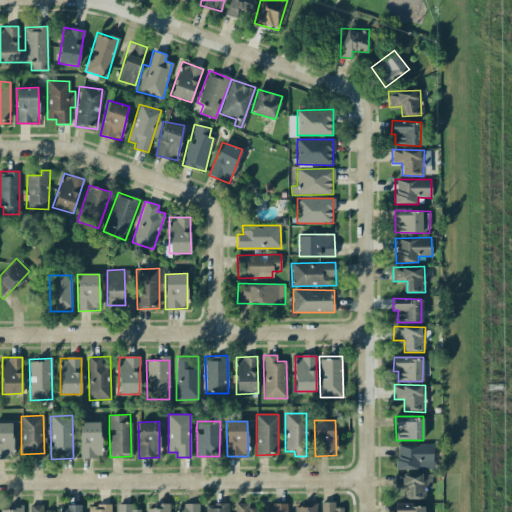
[(0,458),(13,458),(13,431),(18,430),(18,422),(0,422),(0,458)]
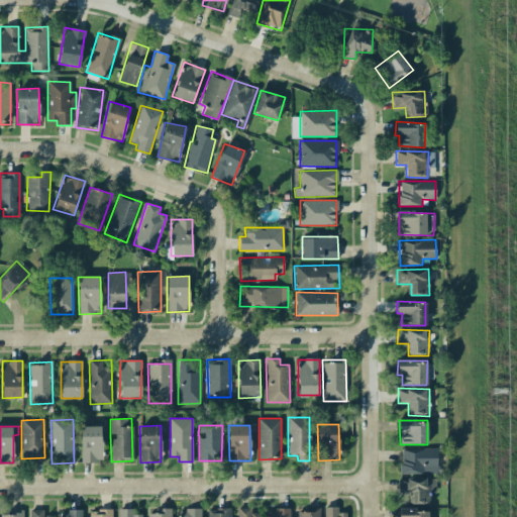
[(81,461),(102,461),(101,426),(81,426),(81,461)]
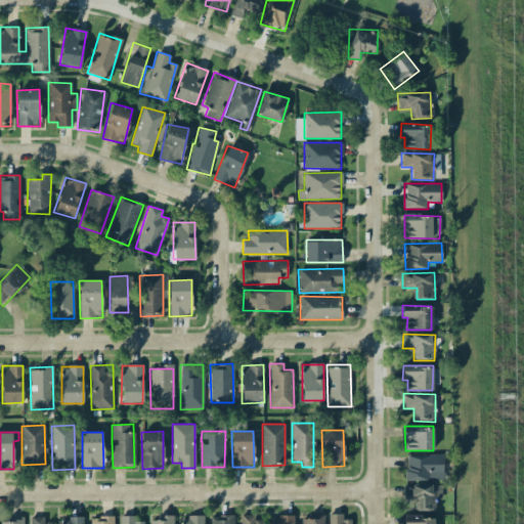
[(406,481),(443,480),(443,454),(406,455),(406,481)]
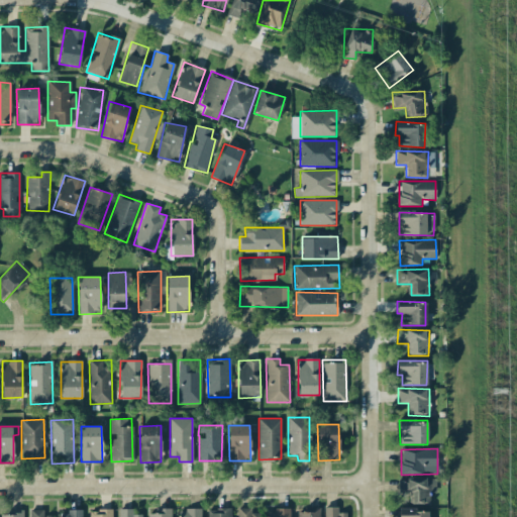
[(436,492),(436,479),(398,478),(398,492),(413,492),(413,505),(430,505),(430,492),(436,492)]
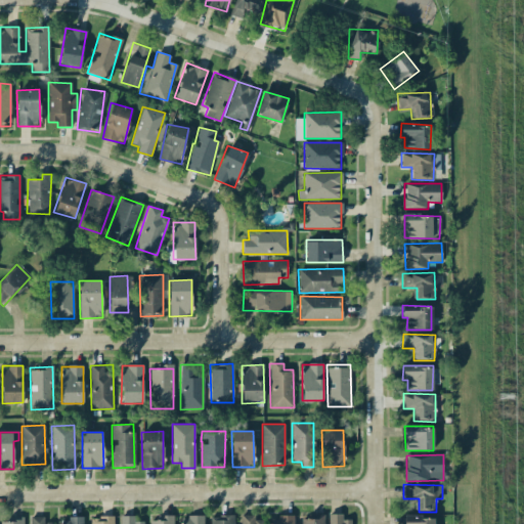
[(329,514),(328,523),(350,523),(351,519),(342,519),(342,514),(329,514)]
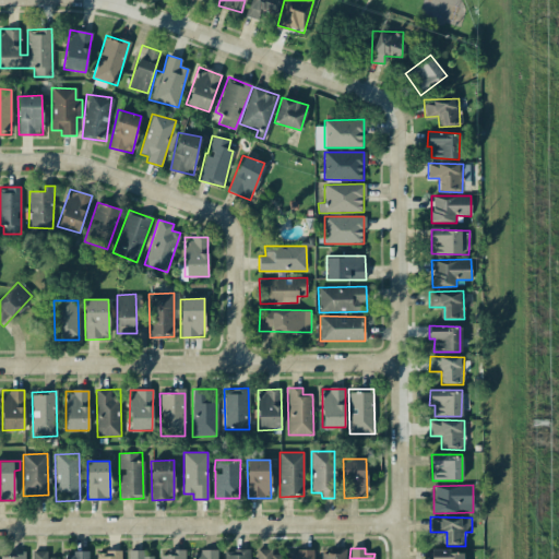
[(152,558),(153,556),(142,556),(142,549),(128,550),(128,558),(152,558)]
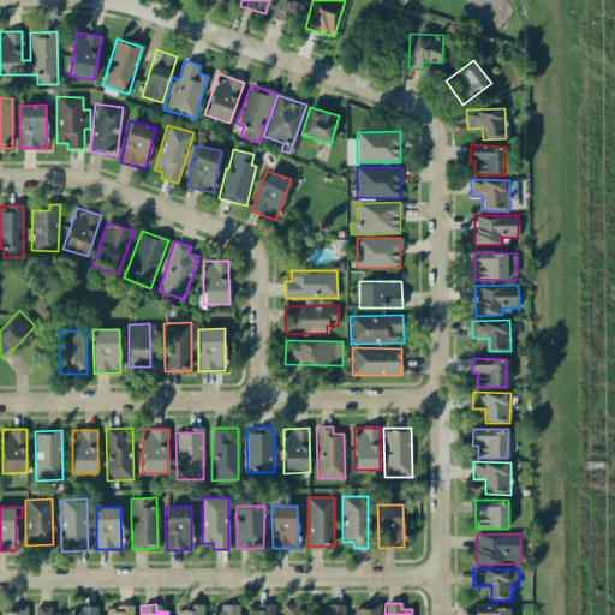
[(274,614),(274,604),(249,605),(249,614),(274,614)]
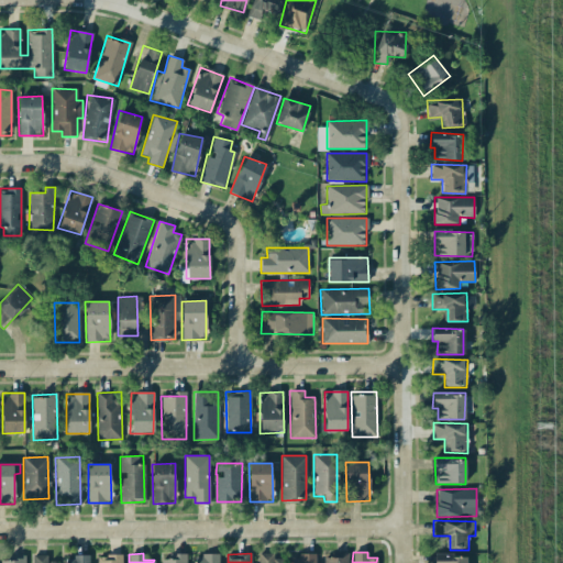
[(348,562),(348,553),(322,554),(322,562),(348,562)]
